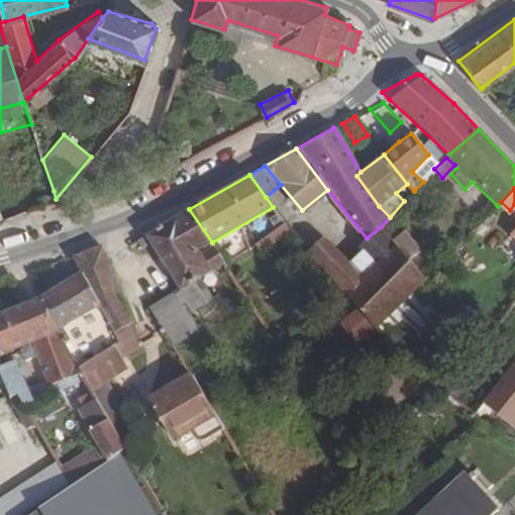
[(40,196),(43,204),(56,199),(54,191),(40,196)]
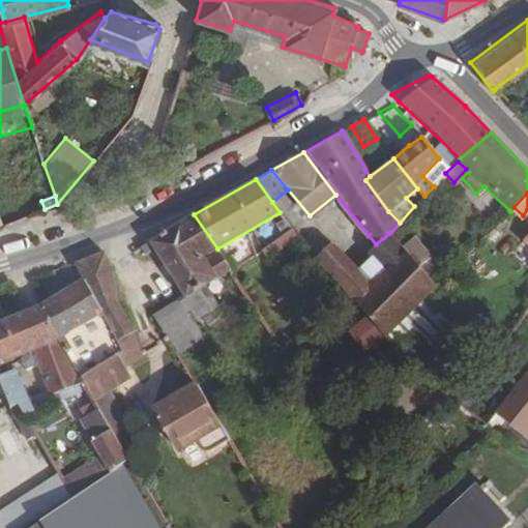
[(215,277),(230,270),(217,248),(194,214),(147,241),(138,246),(143,254),(152,248),(182,296),(177,298),(191,321),(216,303),(204,285),(215,277)]
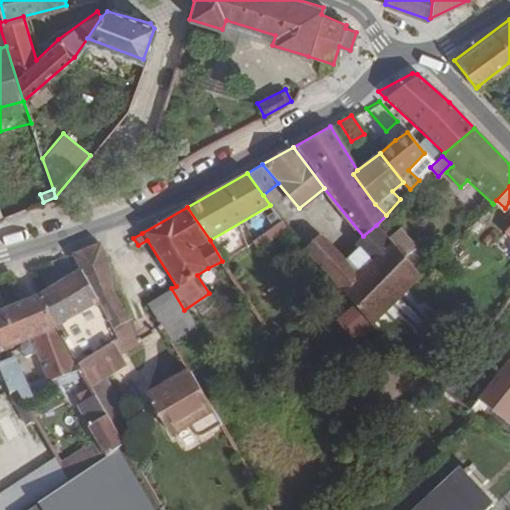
[(257,250),(287,227),(279,216),(249,239),(257,250)]
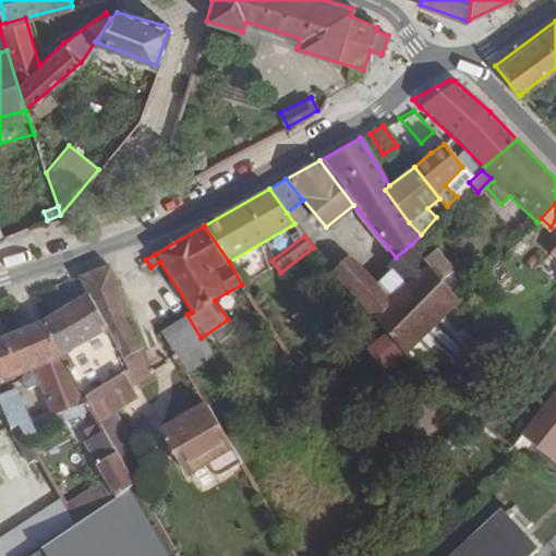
[(473,341),(445,315),(454,306),(469,326),(474,321),(458,303),(459,301),(459,300),(410,245),(396,257),(385,266),(403,286),(389,299),(352,256),(348,256),(330,245),(321,253),(331,270),(330,272),(372,315),(405,354),(406,353),(417,364),(433,378),(473,341)]
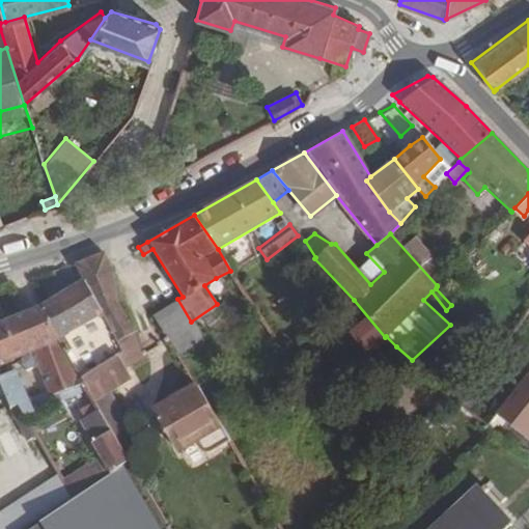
[(134,330),(116,301),(112,270),(105,253),(104,250),(73,261),(82,279),(120,352),(123,350),(131,362),(143,356),(141,351),(134,330)]
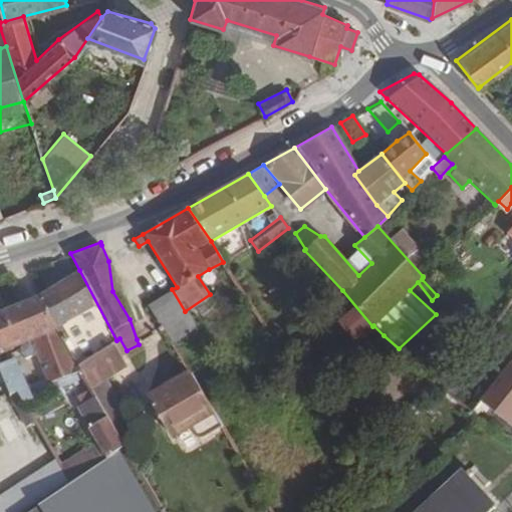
[(111,343),(116,340),(79,270),(38,296),(55,328),(77,364),(111,343)]
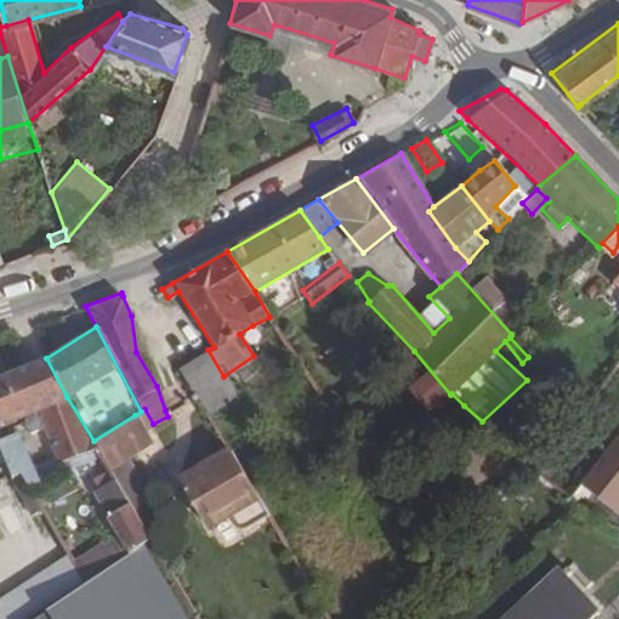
[(236,396),(223,376),(208,350),(177,368),(194,393),(208,413),(236,396)]
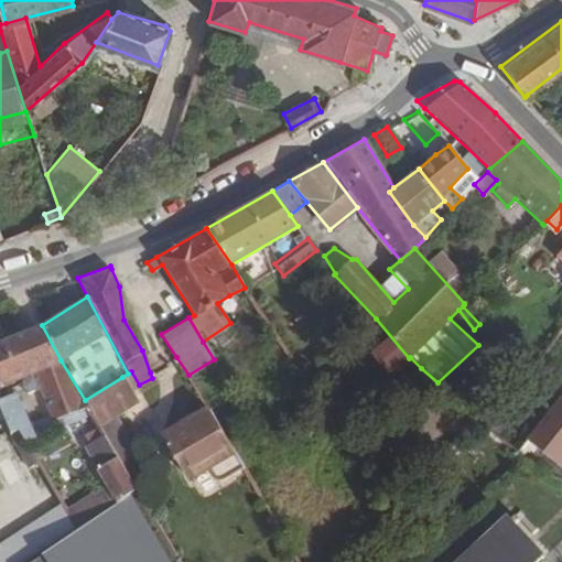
[(88,406),(85,400),(61,360),(42,325),(0,341),(0,409),(10,431),(19,430),(24,442),(26,441),(34,438),(29,427),(13,392),(9,381),(18,378),(25,393),(40,386),(51,417),(52,421),(53,420),(74,411),(88,406)]
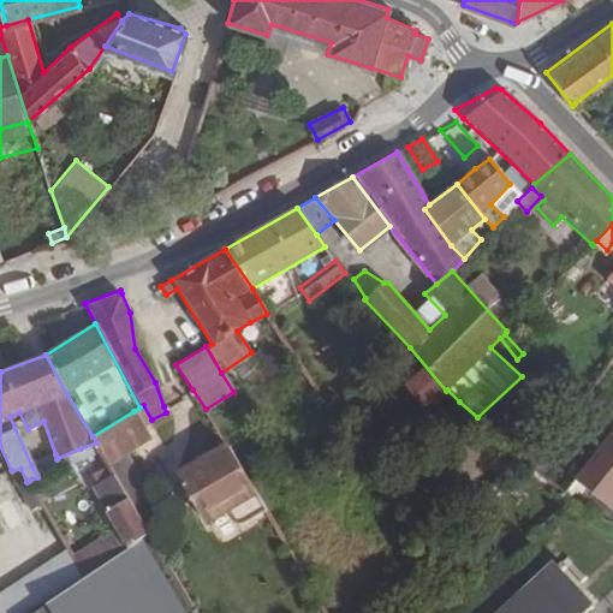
[(124,452),(149,436),(141,424),(152,420),(143,405),(140,408),(134,411),(93,436),(96,442),(107,462),(124,452)]
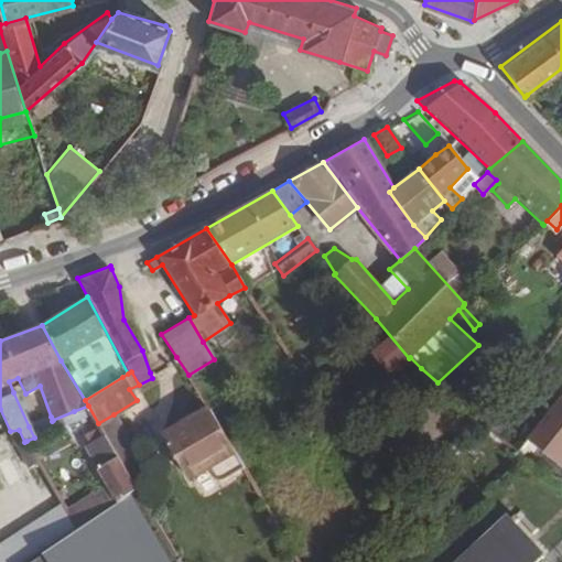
[(526,435),(560,463),(561,460),(561,397),(559,395),(526,435)]
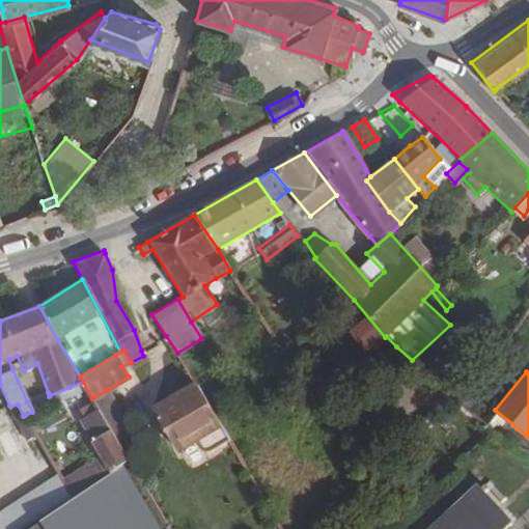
[(195,441),(221,425),(195,384),(152,409),(177,451),(195,441)]
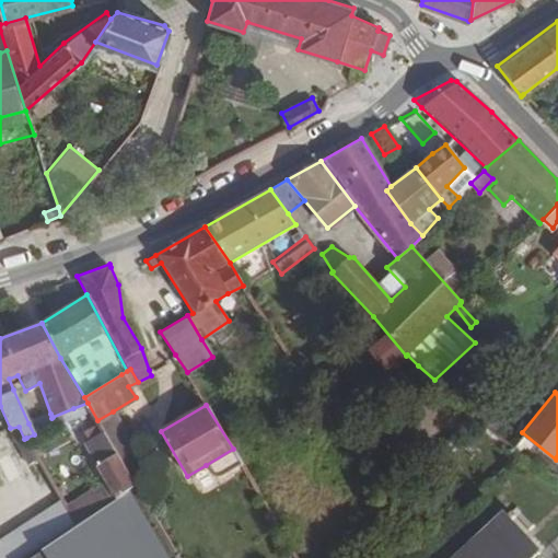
[(503,409),(498,405),(485,423),(489,428),(503,409)]
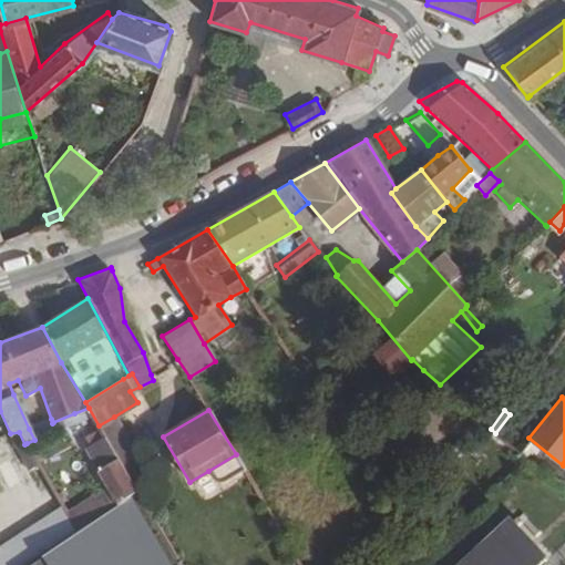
[(57,429),(78,421),(74,413),(53,422),(57,429)]
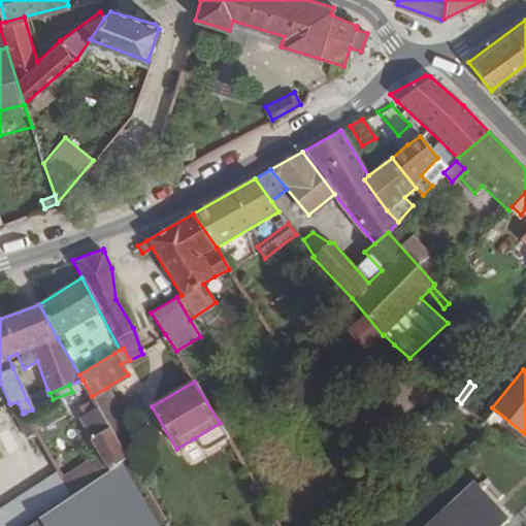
[(126,456),(140,447),(106,388),(92,396),(97,406),(126,456)]
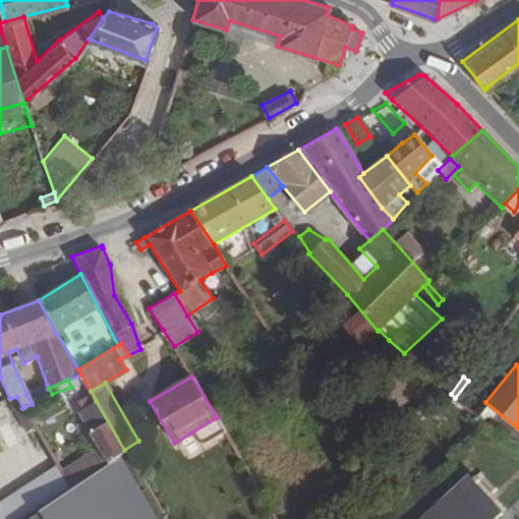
[(32,404),(52,394),(49,388),(48,389),(47,385),(26,394),(32,404)]
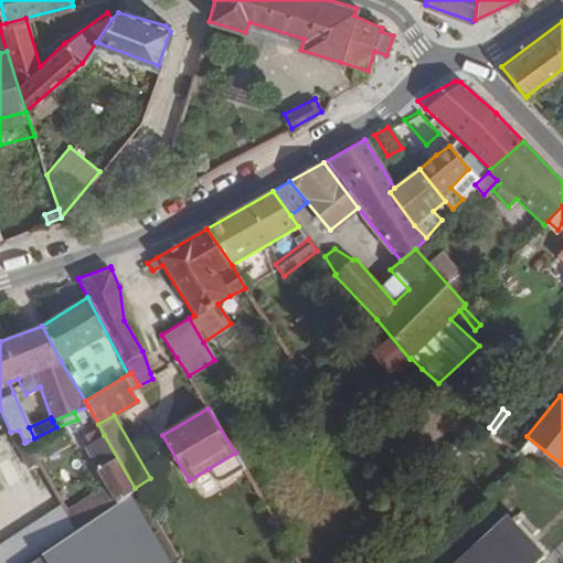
[(28,468),(38,461),(27,442),(24,443),(19,431),(10,432),(8,433),(28,468)]
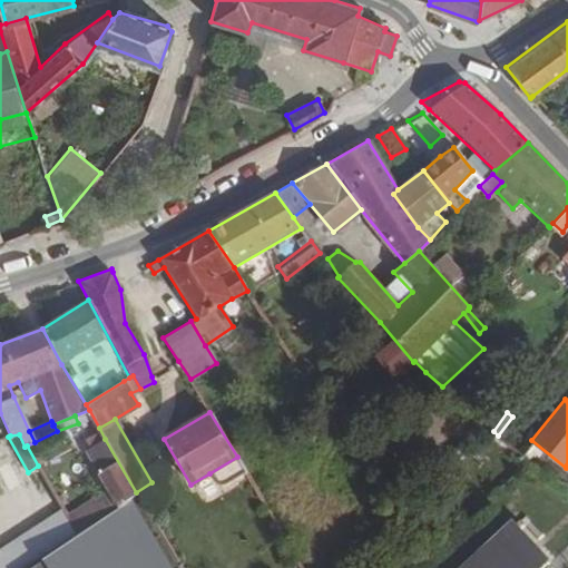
[(116,507),(136,492),(105,439),(85,451),(106,489),(109,495),(116,507)]
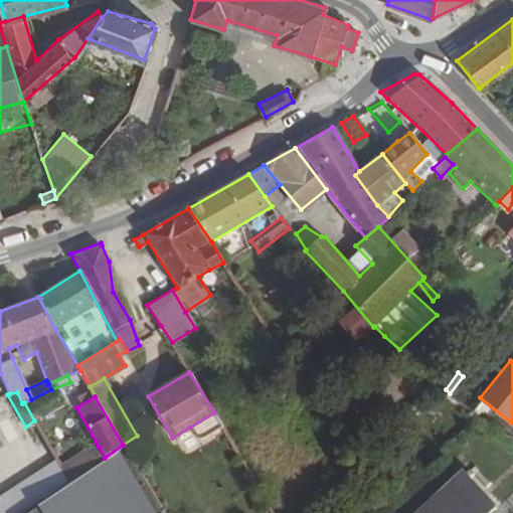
[(204,437),(220,426),(221,425),(214,412),(189,428),(195,435),(196,438),(200,438),(204,437)]
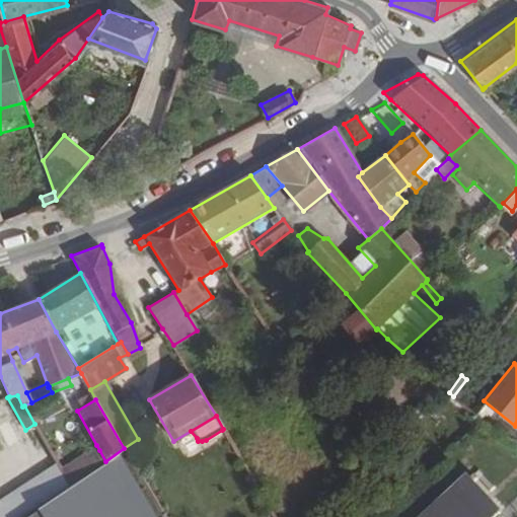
[(96,445),(82,453),(85,458),(99,450),(96,445)]
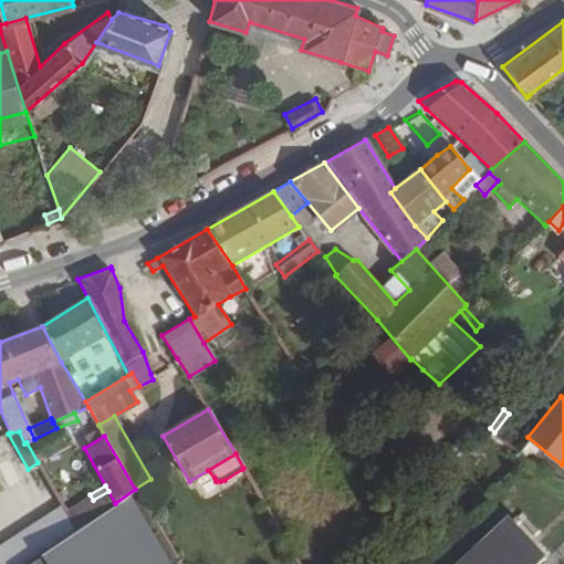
[(65,510),(76,529),(115,503),(108,491),(93,500),(90,494),(65,510)]
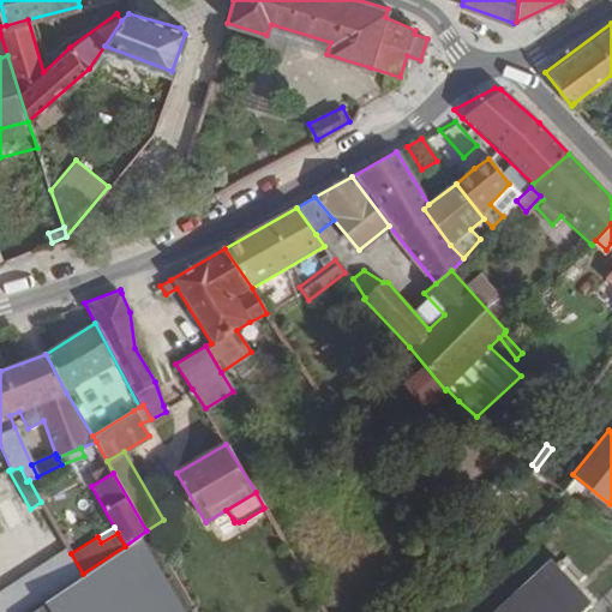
[(196,611),(153,539),(30,611),(196,611)]
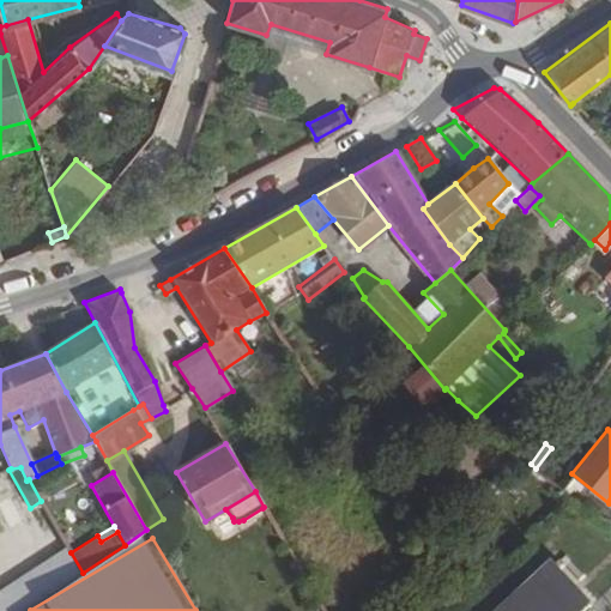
[(575,610),(586,602),(550,563),(497,610),(575,610)]
